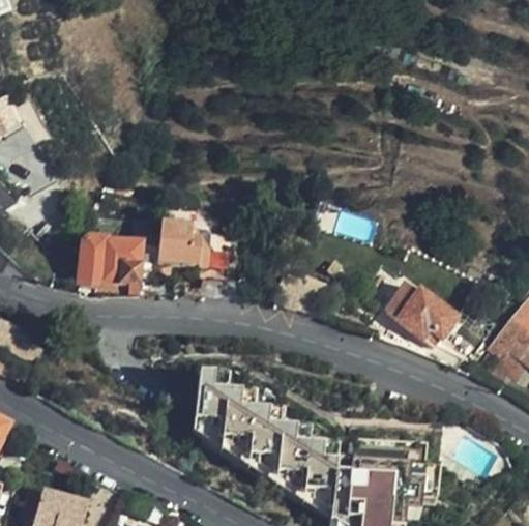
[(0,88),(0,132),(26,118),(8,84),(0,88)]
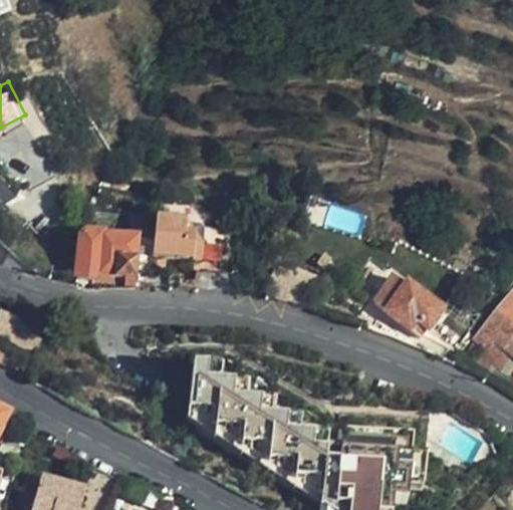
[(155,222),(153,256),(200,259),(201,250),(201,244),(183,224),(155,222)]
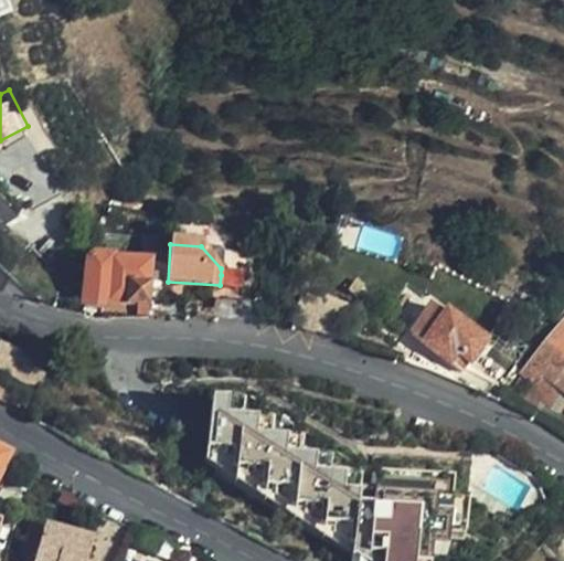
[(209,246),(201,246),(221,268),(221,275),(246,276),(246,270),(229,268),(209,246)]
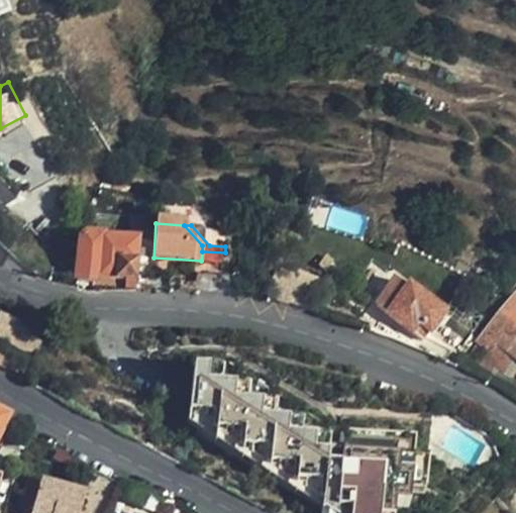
[(82,236),(77,241),(77,281),(94,281),(94,277),(134,277),(134,241),(102,241),(102,236),(82,236)]
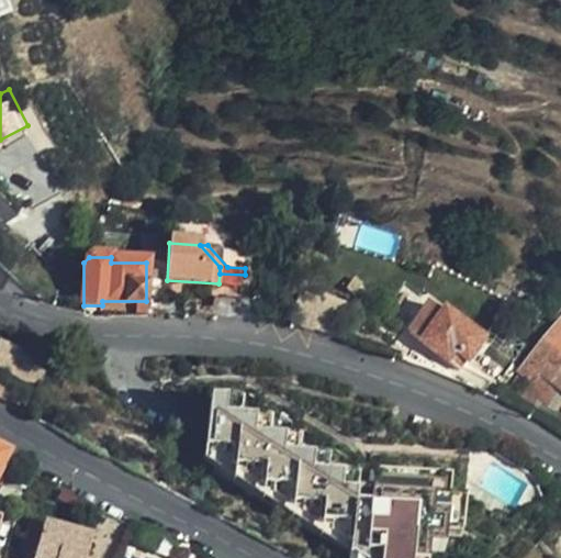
[(481,338),(427,300),(406,328),(447,359),(453,350),(466,358),(481,338)]
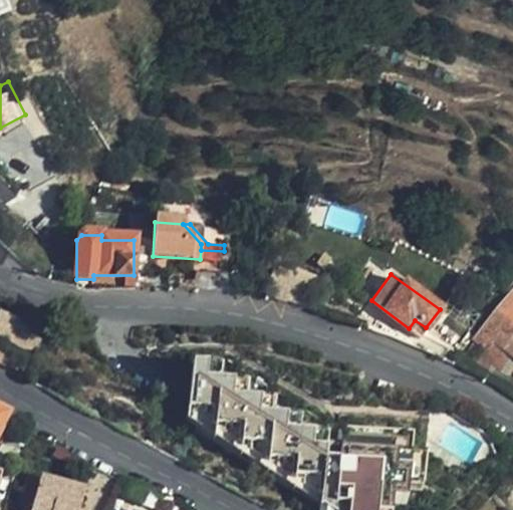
[(512,297),(511,296),(474,337),(486,345),(494,339),(512,353),(512,297)]
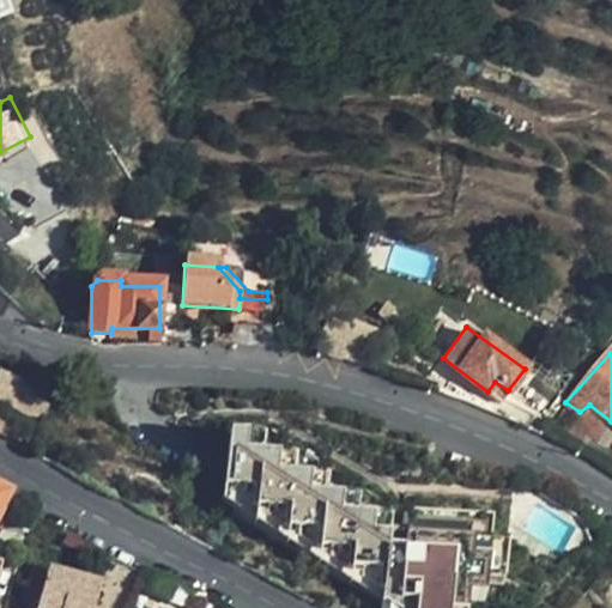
[(507,584),(510,546),(492,546),(495,515),(388,510),(254,439),(214,442),(207,485),(226,486),(226,503),(400,607),(470,607),(471,601),(488,601),(489,582),(507,584)]
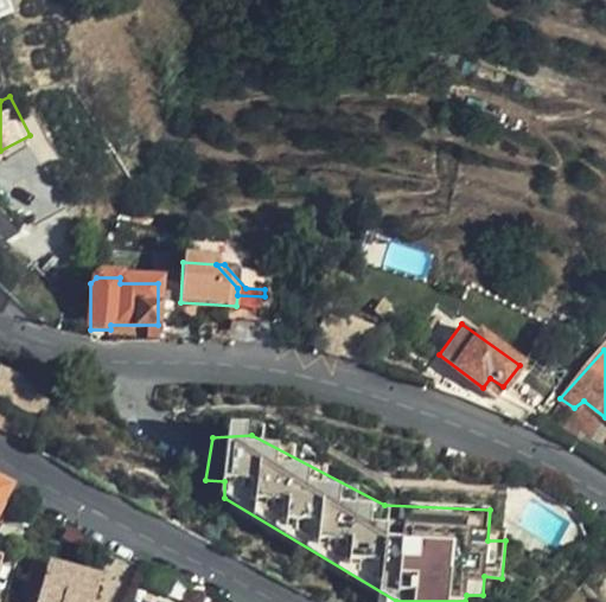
[(93,601),(100,584),(45,567),(33,601),(93,601)]
